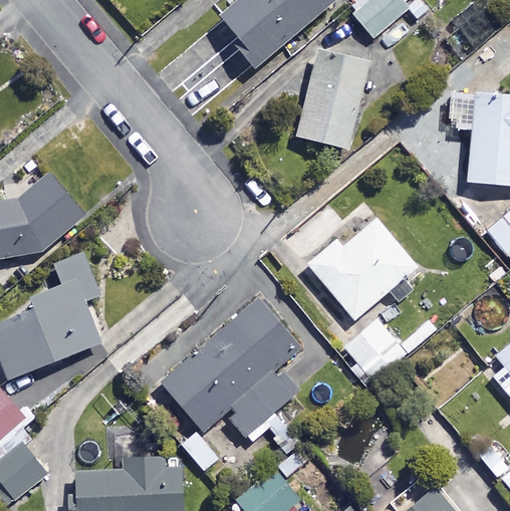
[(337,1),(336,0),(243,0),(222,18),(242,42),(237,47),(255,69),(337,1)]
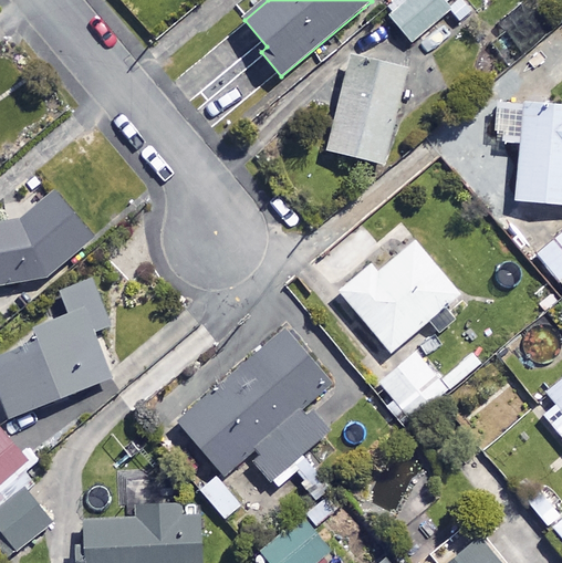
[(447,10),(438,0),(404,0),(387,14),(409,41),(447,10)]
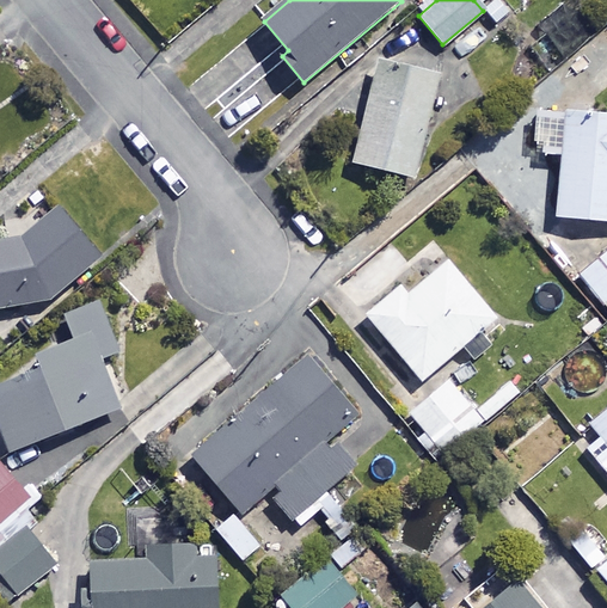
[(445,79),(376,60),(348,160),(416,179),(445,79)]
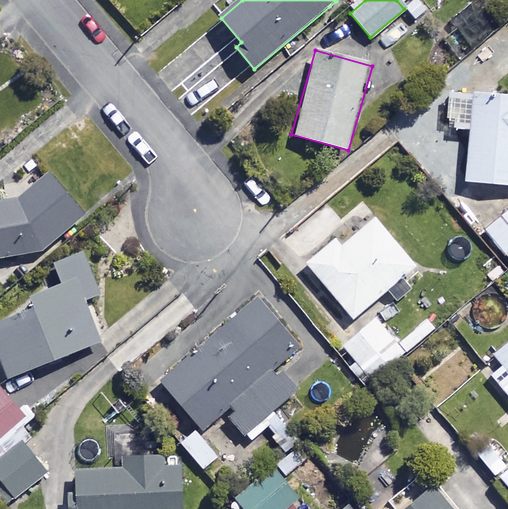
[(507,96),(450,93),(448,129),(470,130),(467,182),(507,184),(507,96)]
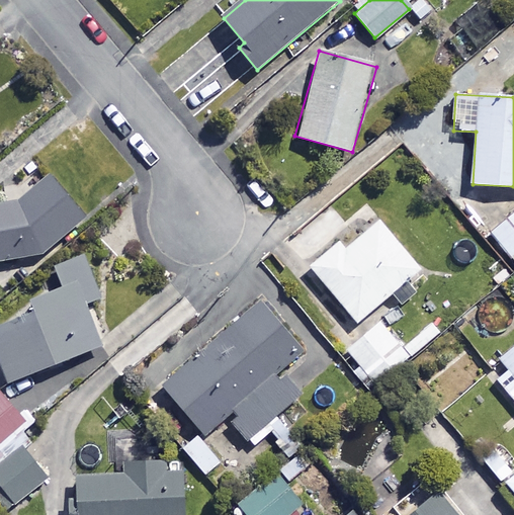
[(86,218),(53,175),(7,202),(0,203),(0,258),(43,252),(86,218)]
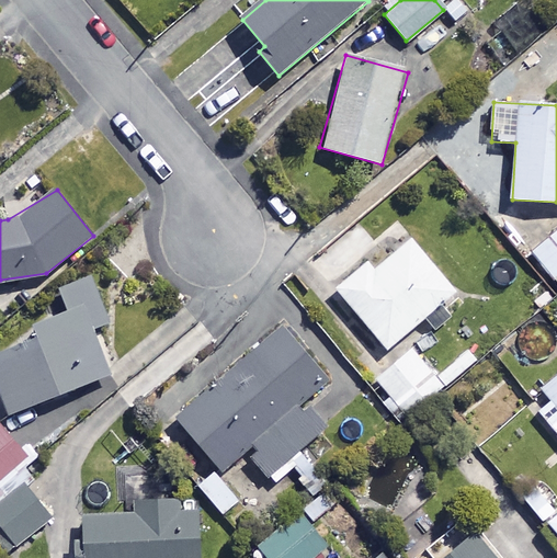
[(556,229),(530,251),(556,284),(556,229)]
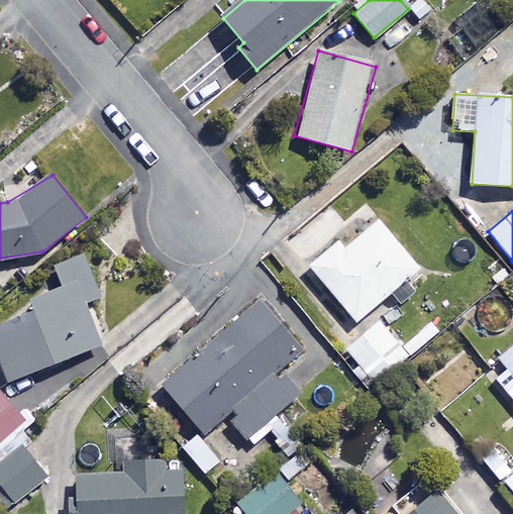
[(419,269),(378,219),(344,247),(338,240),(309,266),(355,321),(419,269)]
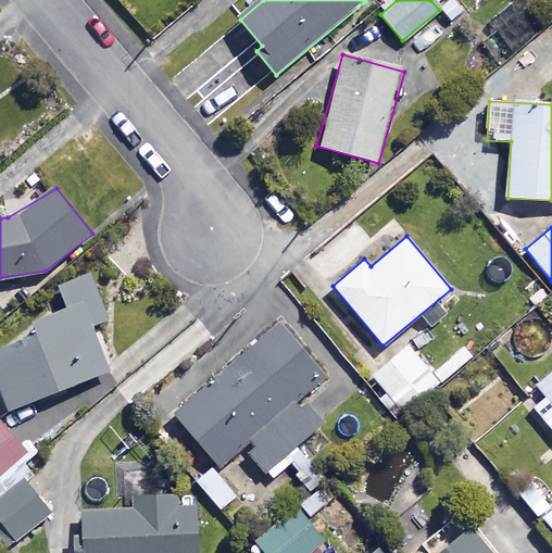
[(109,319),(90,273),(59,285),(67,309),(36,321),(42,337),(0,353),(0,391),(8,412),(110,373),(92,326),(109,319)]
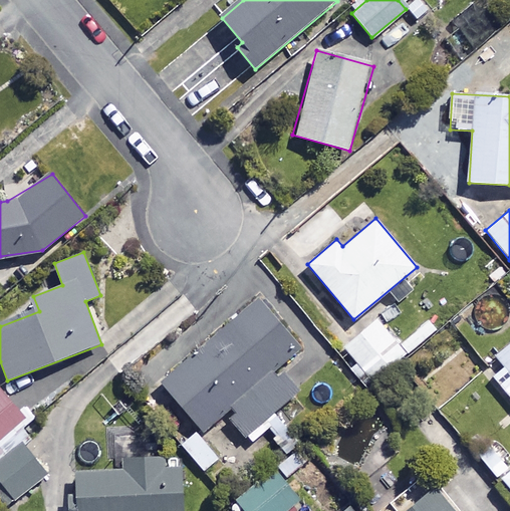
[(300,348),(259,299),(161,381),(203,431),(225,413),(249,442),(269,425),(264,419),(299,390),(279,365),(300,348)]
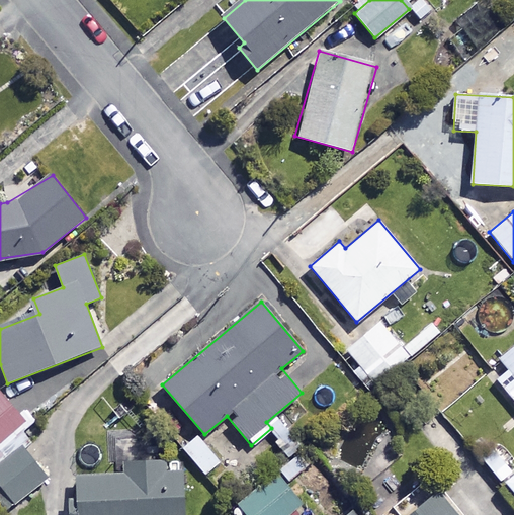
[(398,344),(378,320),(344,348),(364,371),(398,344)]
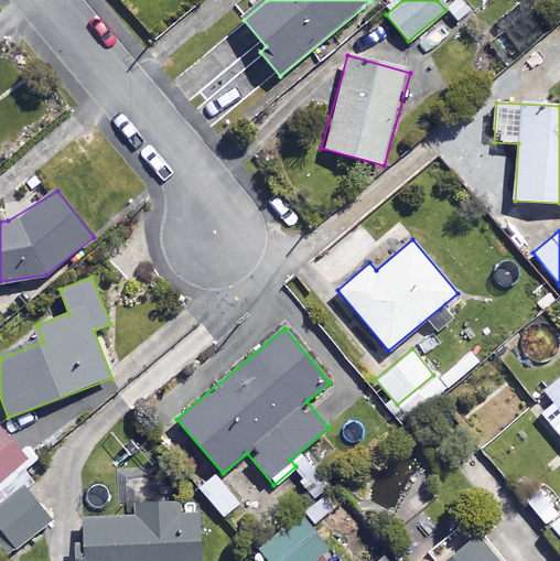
[(559,374),(542,388),(555,403),(541,413),(559,437),(559,374)]
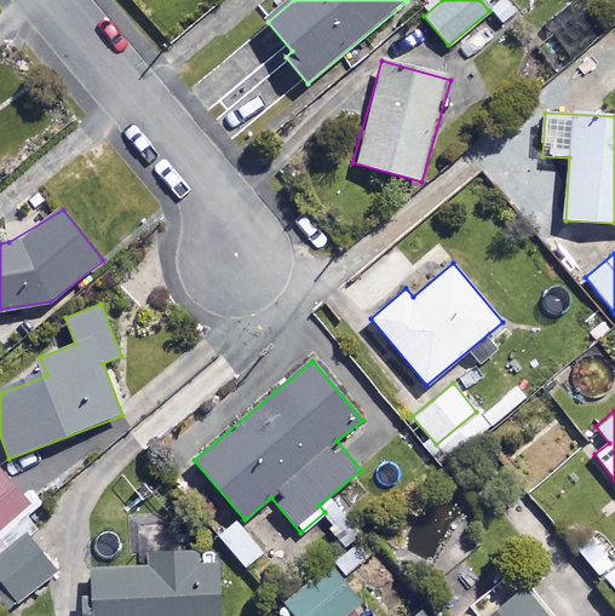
[(0,527),(30,504),(1,467),(0,468),(0,527)]
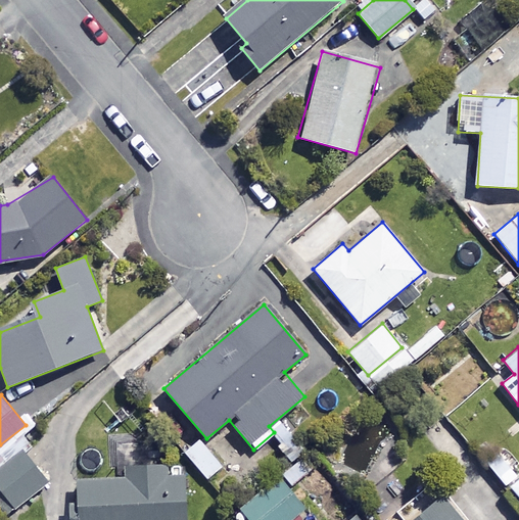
[(220,466),(199,439),(184,451),(204,478),(220,466)]
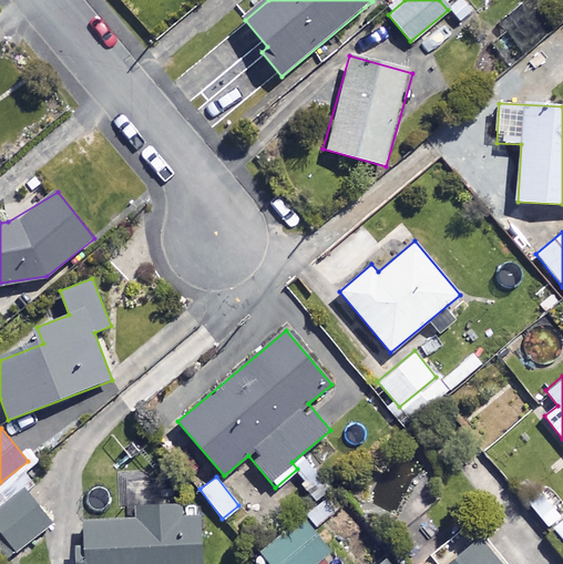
[(51,523),(23,489),(0,508),(0,550),(7,559),(51,523)]
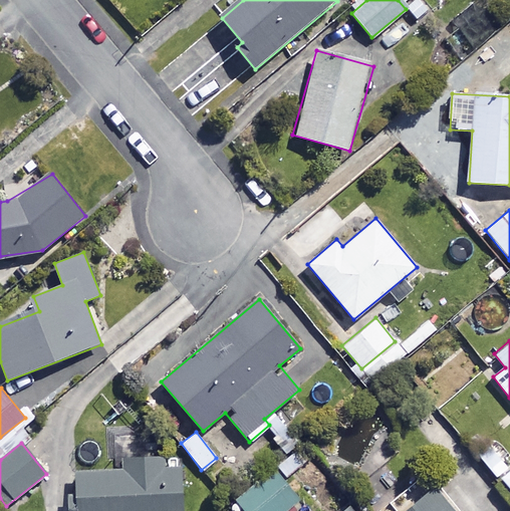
[(299,465),(290,454),(235,499),(245,510),(285,510),(302,498),(285,476),(299,465)]
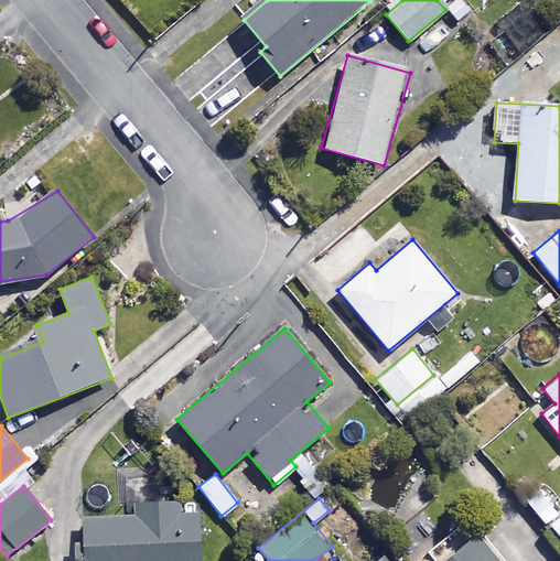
[(178,516),(178,499),(135,503),(136,517),(85,519),(86,549),(75,550),(75,560),(200,560),(197,515),(178,516)]
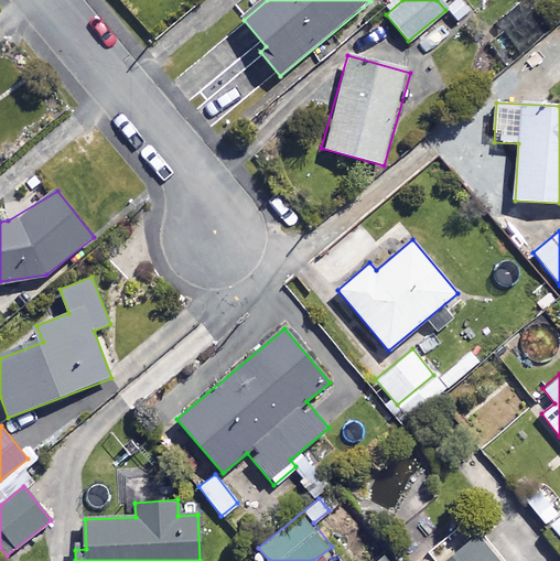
[(559,516),(550,525),(559,537),(559,516)]
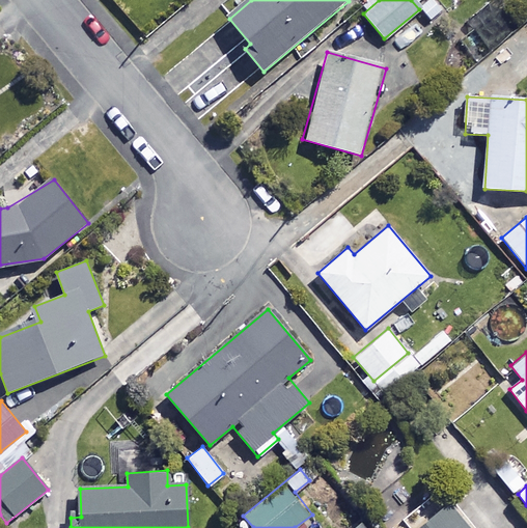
[(469,527),(448,505),(422,527),(469,527)]
